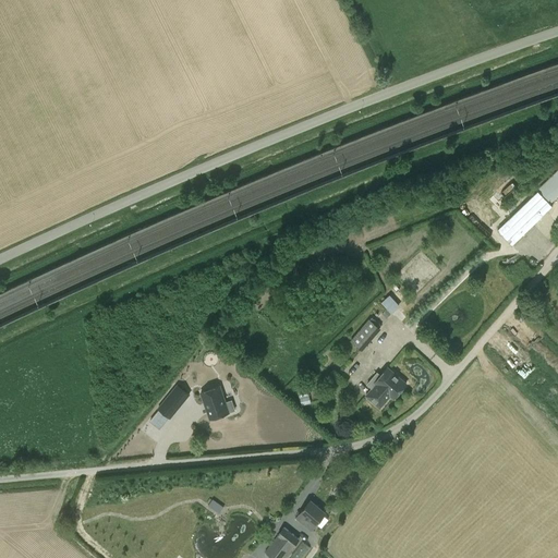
[(557,169),(536,191),(550,207),(553,205),(550,203),(555,198),(557,195),(557,169)]
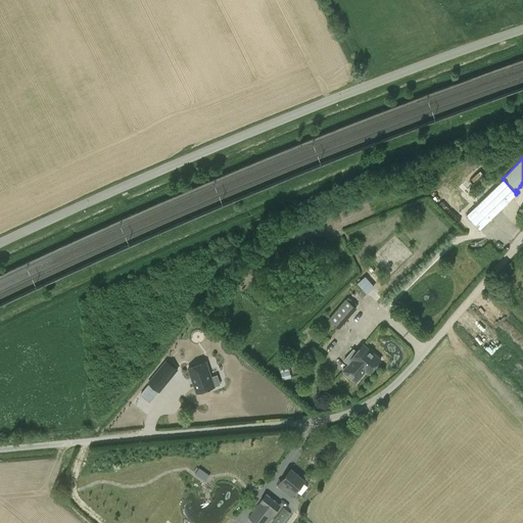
[(466,215),(480,229),(516,194),(503,179),(496,185),(466,215)]
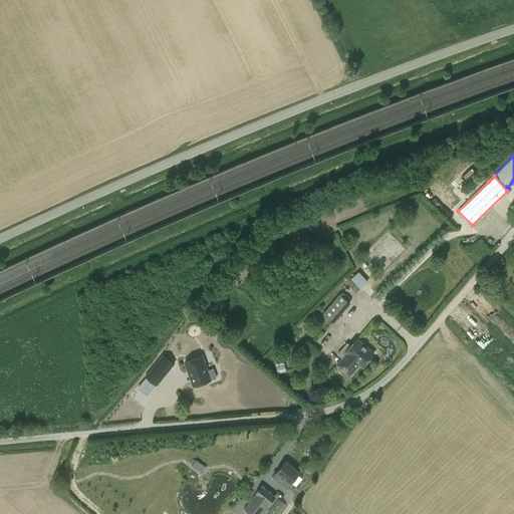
[(356,292),(360,287),(356,284),(352,288),(356,292)]
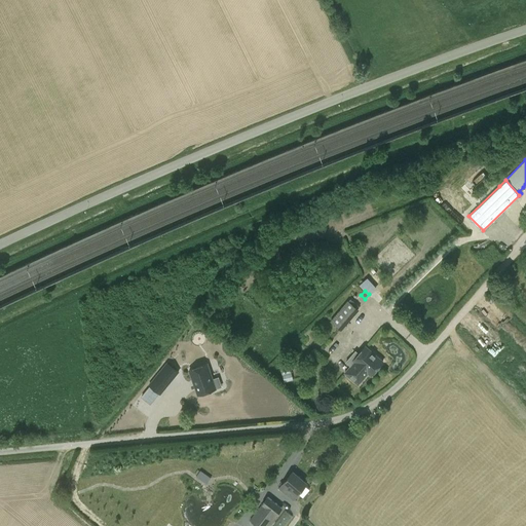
[(341,331),(360,310),(348,300),(330,322),(341,331)]
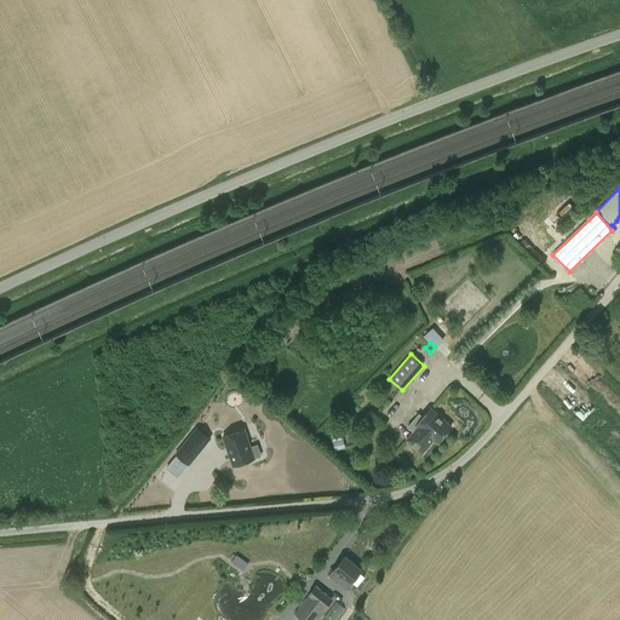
[(438,442),(452,426),(430,408),(423,417),(419,413),(408,426),(414,431),(407,440),(423,453),(435,438),(438,442)]
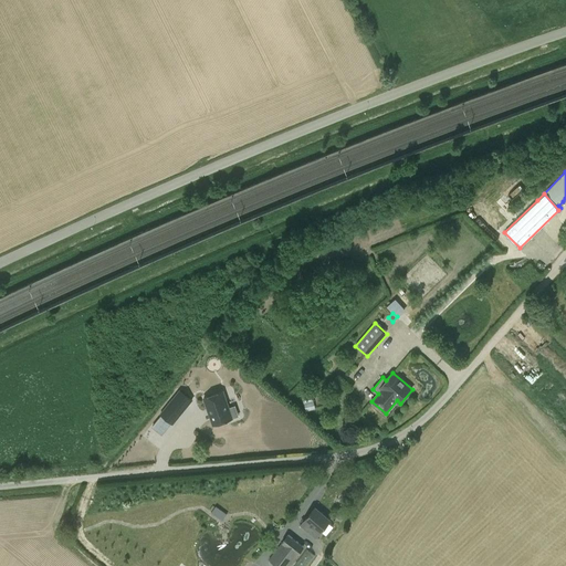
[(173,425),(192,400),(180,390),(160,415),(173,425)]
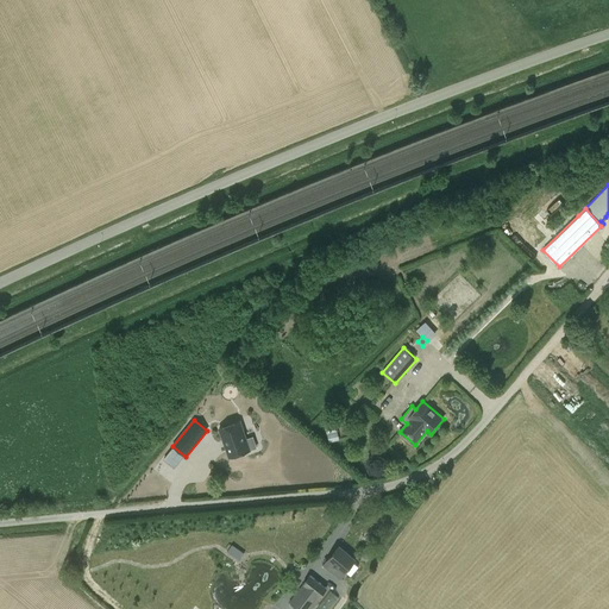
[(219,428),(230,457),(250,450),(239,421),(219,428)]
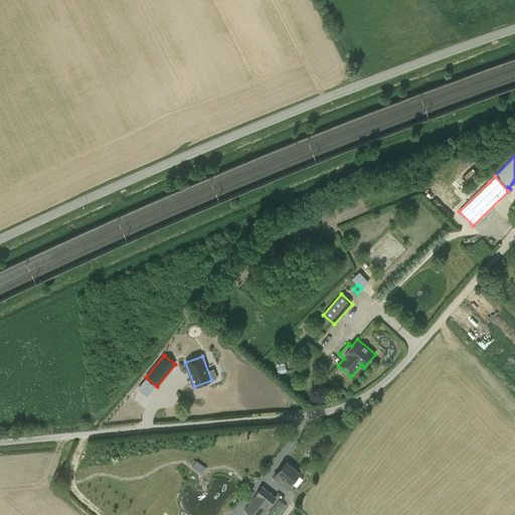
[(279,374),(288,372),(283,356),(274,358),(279,374)]
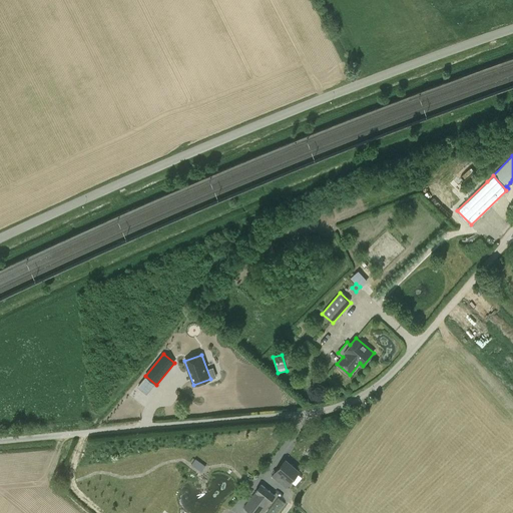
[(195,459),(191,465),(196,468),(200,463),(195,459)]
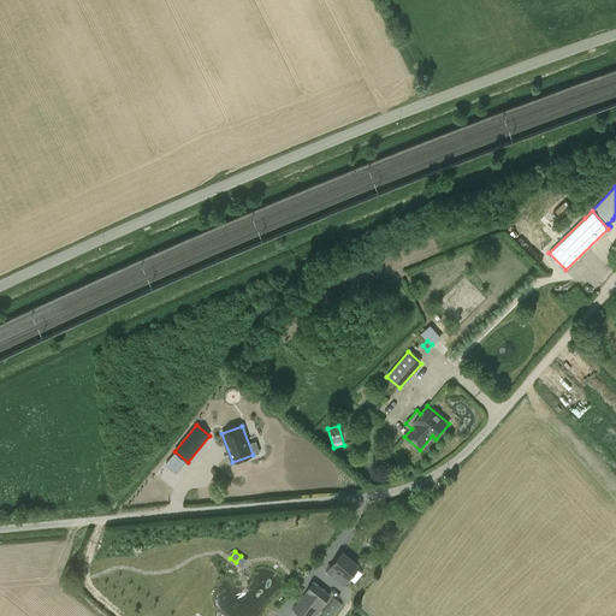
[(326,570),(335,576),(344,585),(359,566),(342,552),(326,570)]
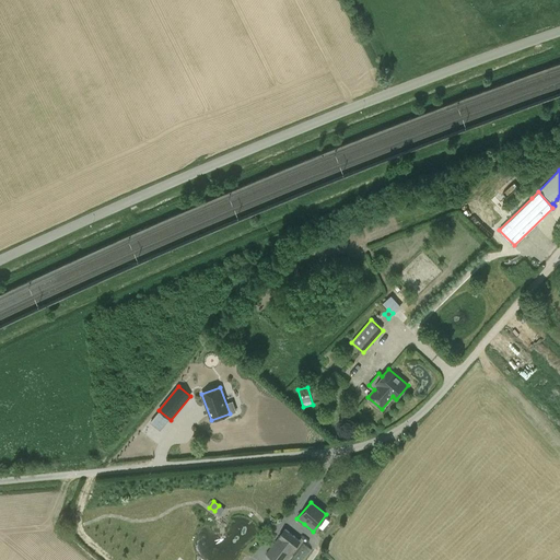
[(339,504),(335,504),(333,508),(333,512),(336,514),(340,514),(342,511),(341,506),(339,504)]
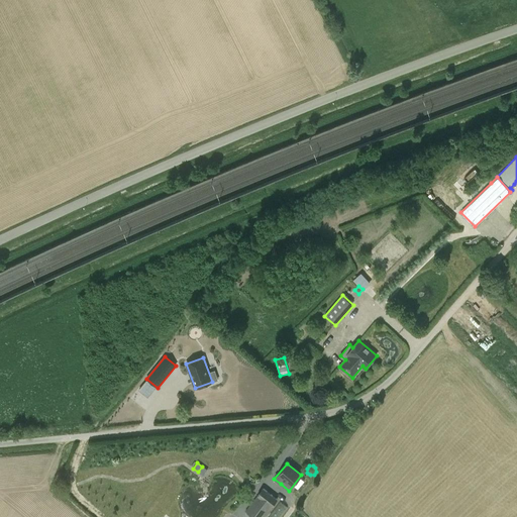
[(264,516),(272,507),(278,499),(264,488),(245,511),(252,516),(264,516)]
